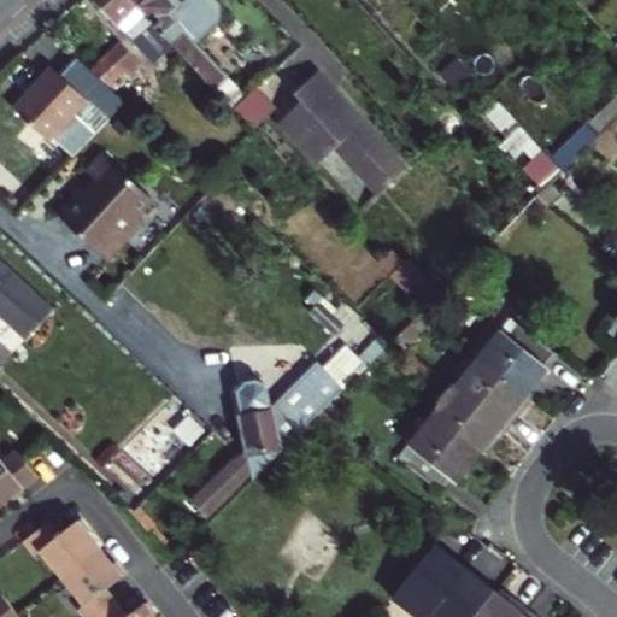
[(93,0),(153,65),(174,46),(133,0),(93,0)]
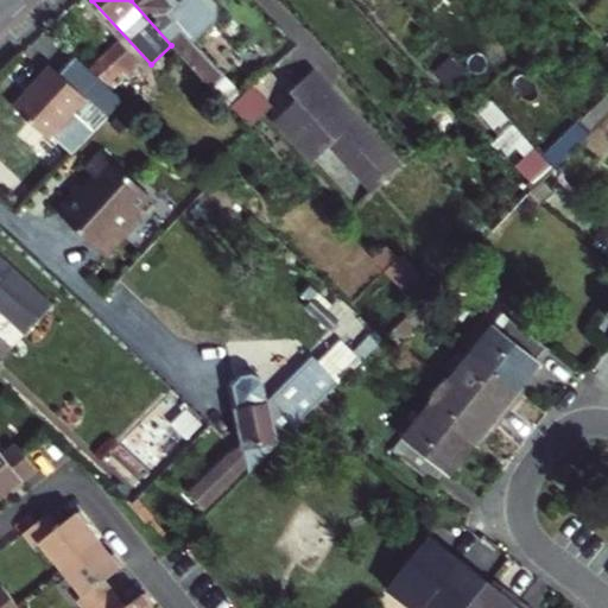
[(131,0),(171,45),(230,108),(244,96),(225,75),(195,43),(201,38),(216,23),(217,5),(213,0),(181,0),(179,2),(177,0),(131,0)]
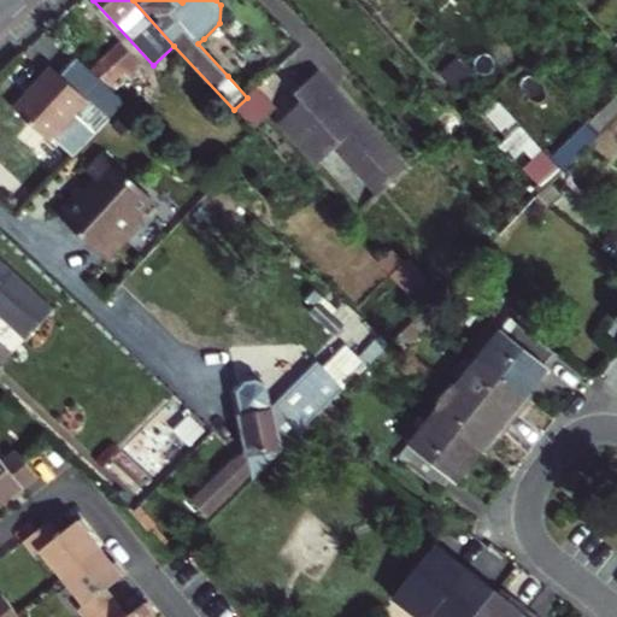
[(235,71),(204,39),(198,43),(228,76),(235,71)]
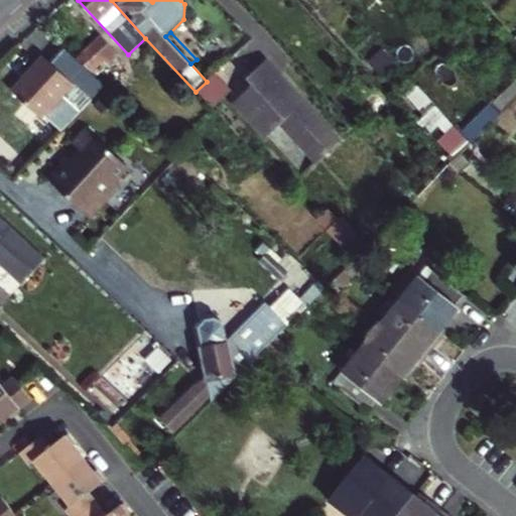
[(101,36),(76,58),(92,73),(105,61),(108,66),(119,55),(101,36)]
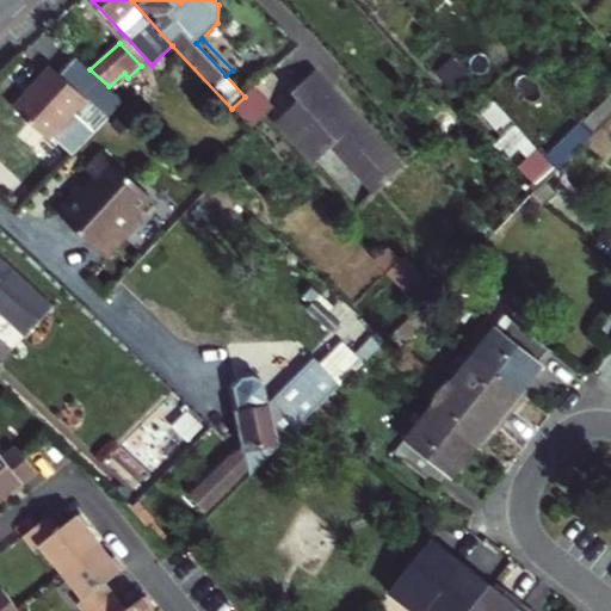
[(107,118),(124,102),(90,69),(88,67),(76,57),(61,74),(53,67),(14,107),(50,140),(53,136),(72,155),(107,118)]
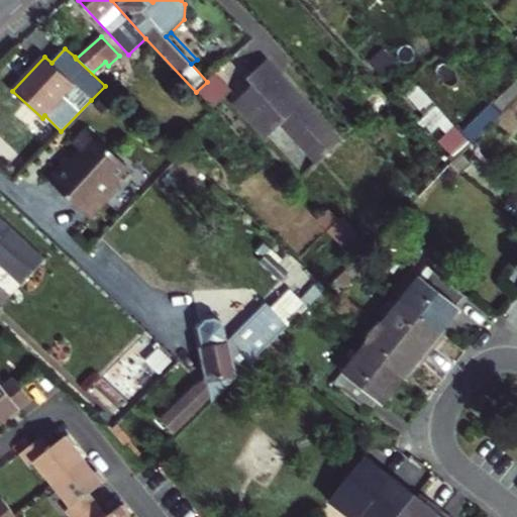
[(252,85),(234,101),(267,136),(282,122),(318,162),(339,141),(265,62),(246,78),(252,85)]
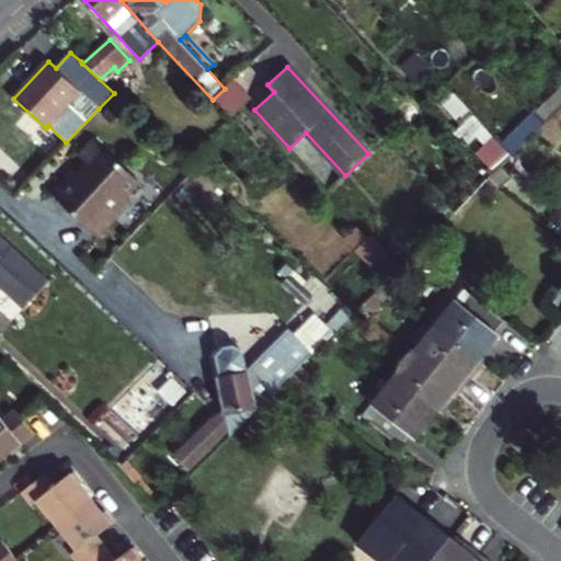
[(219,94),(236,112),(254,94),(238,77),(219,94)]
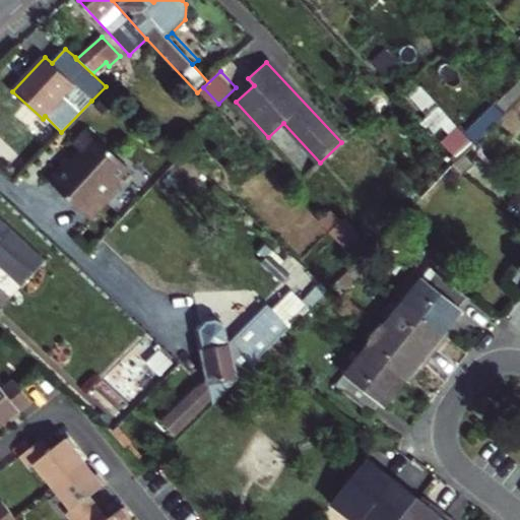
[(497,108),(505,115),(519,100),(519,80),(495,105),(497,108)]
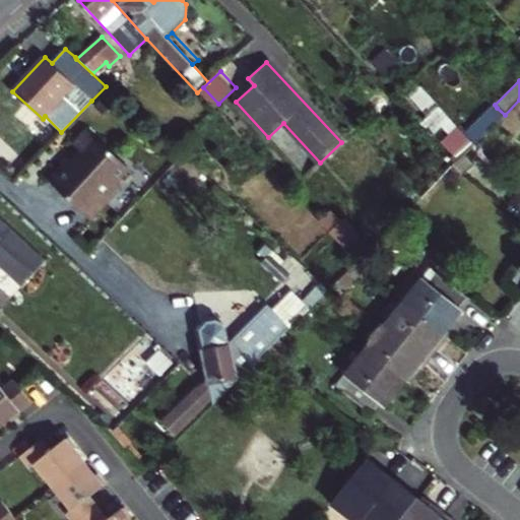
[(466,136),(418,84),(408,93),(429,116),(419,124),(432,137),(442,127),(448,135),(441,141),(455,156),(471,142),(466,136)]
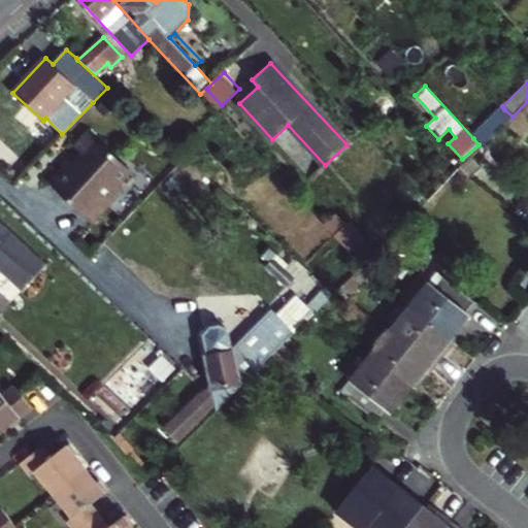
[(504,109),(473,138),(479,144),(482,147),(513,117),(504,109)]
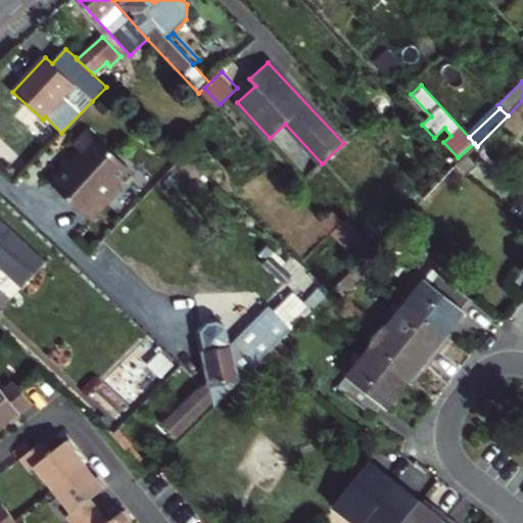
[(69,159),(49,181),(93,222),(124,189),(119,183),(131,170),(87,130),(74,145),(85,156),(76,165),(69,159)]
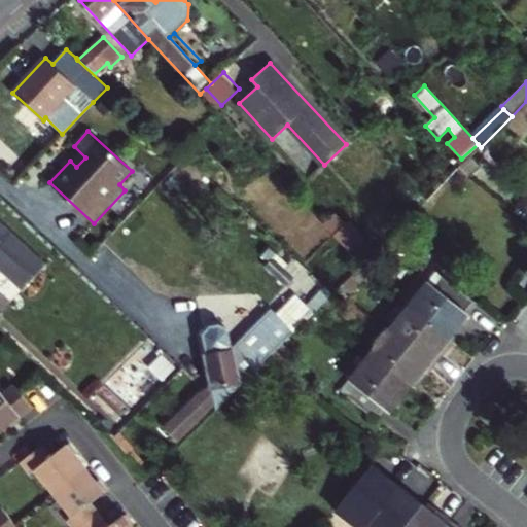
[(0,261),(3,266),(1,268),(23,287),(42,266),(0,225),(0,261)]
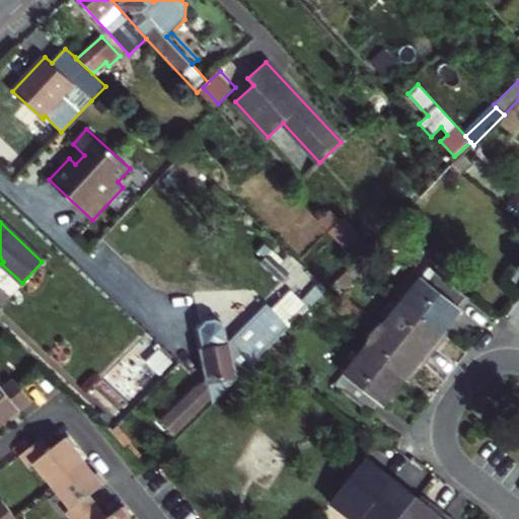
[(330,236),(354,262),(367,249),(343,224),(330,236)]
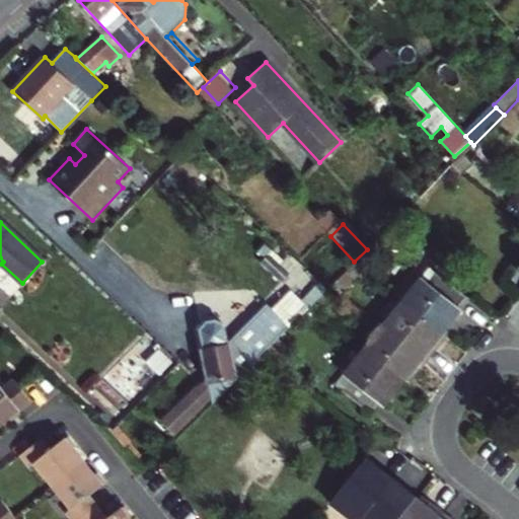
[(332,286),(342,293),(363,271),(356,264),(332,286)]
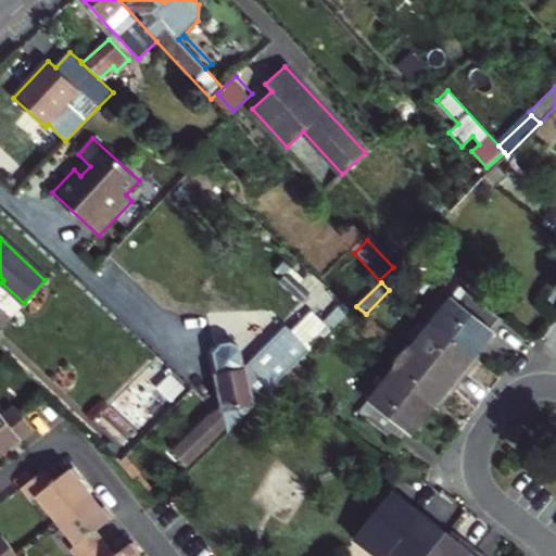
[(430,323),(474,356),(493,331),(490,328),(498,317),(462,287),(453,298),(451,297),(430,323)]
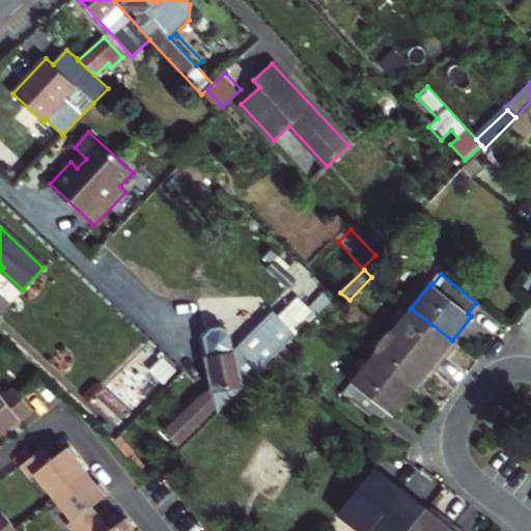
[(297,335),(315,316),(298,298),(278,315),(297,335)]
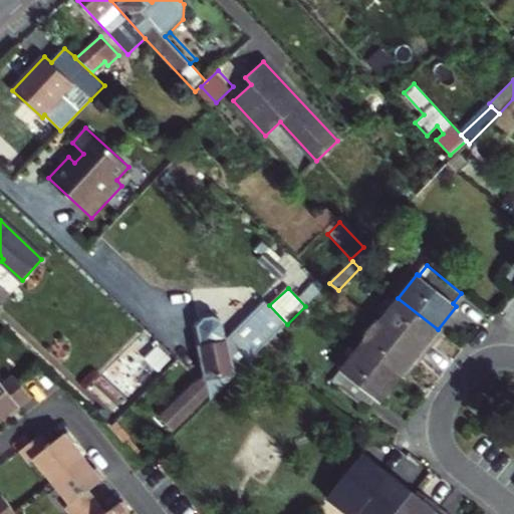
[(431,338),(438,329),(398,298),(379,322),(422,356),(434,341),(431,338)]
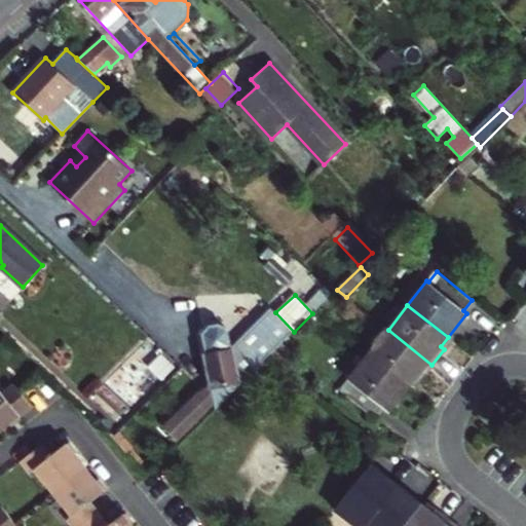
[(216,409),(267,359),(282,344),(288,339),(294,332),(270,309),(264,315),(237,341),(230,347),(227,329),(220,326),(211,328),(203,334),(208,354),(204,354),(211,386),(196,395),(164,425),(166,427),(173,435),(177,439),(209,407),(216,409)]
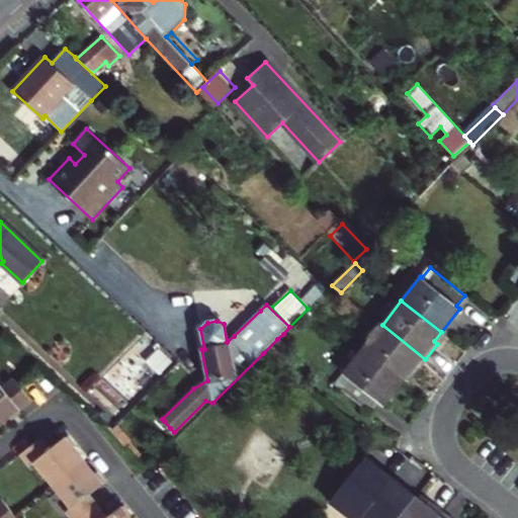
[(363,349),(403,380),(410,371),(414,374),(425,359),(382,325),(363,349)]
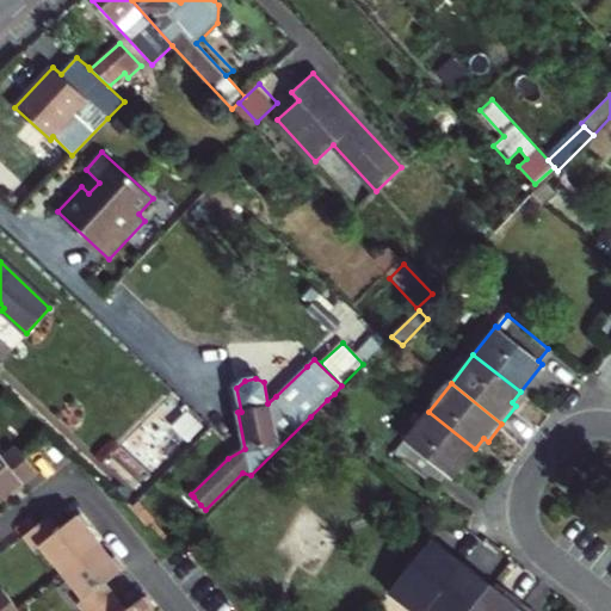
[(310,417),(328,430),(344,415),(327,400),(310,417)]
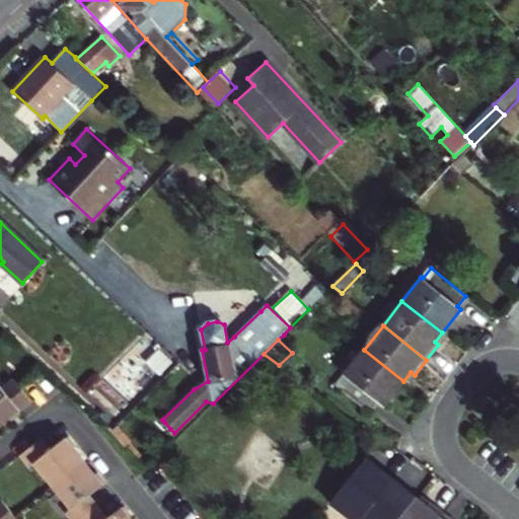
[(164,370),(172,362),(158,349),(150,357),(164,370)]
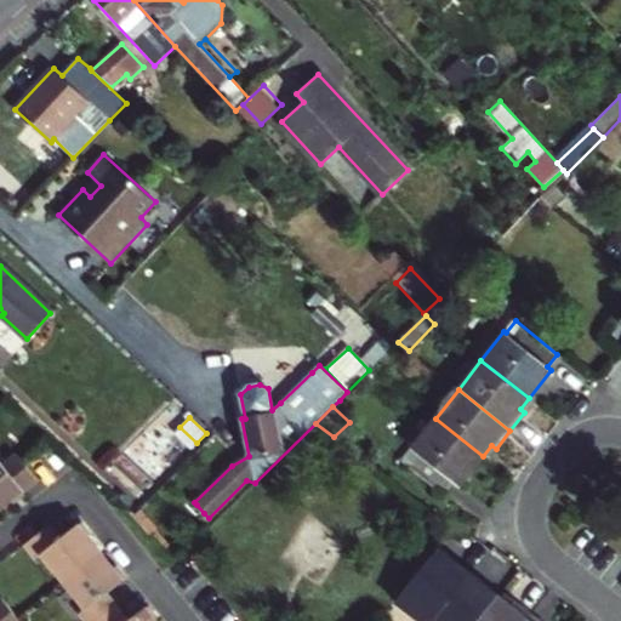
[(457,489),(483,456),(436,419),(410,451),(405,448),(394,460),(444,497),(454,485),(457,489)]
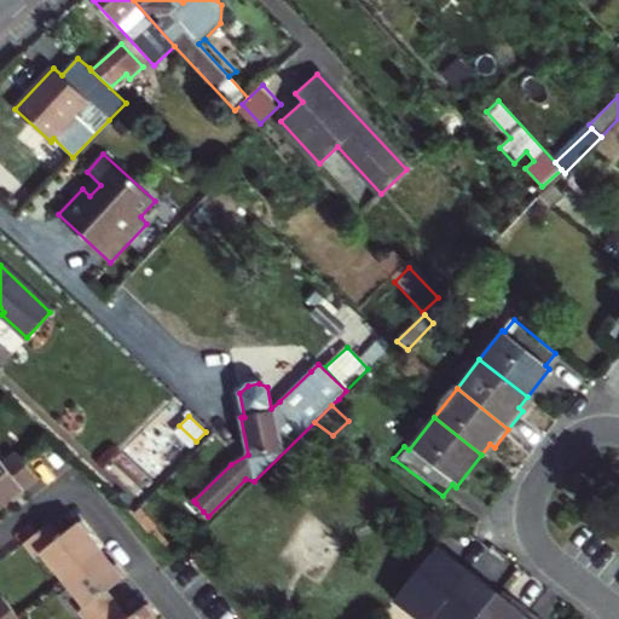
[(0,507),(36,479),(15,451),(1,463),(0,461),(0,507)]
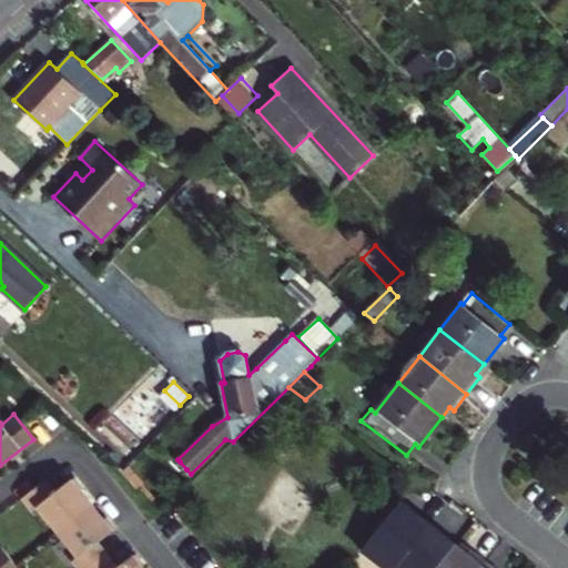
[(127,467),(143,483),(149,477),(132,463),(127,467)]
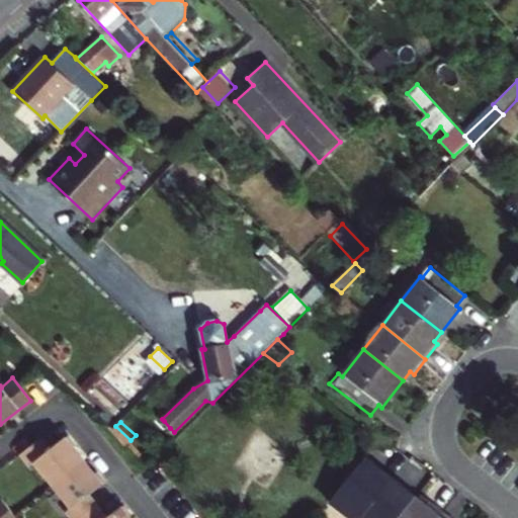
[(41,436),(19,454),(28,466),(33,462),(52,486),(83,459),(65,436),(51,447),(41,436)]
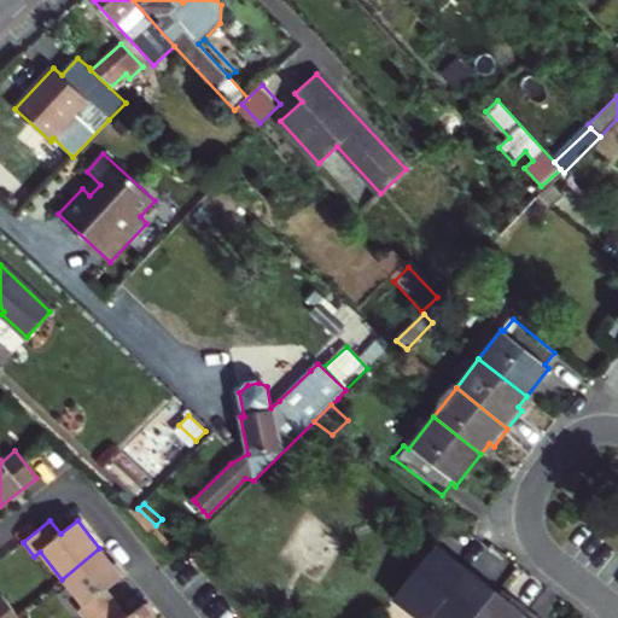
[(99,548),(62,579),(82,606),(77,611),(82,617),(97,617),(117,602),(104,589),(122,576),(99,548)]
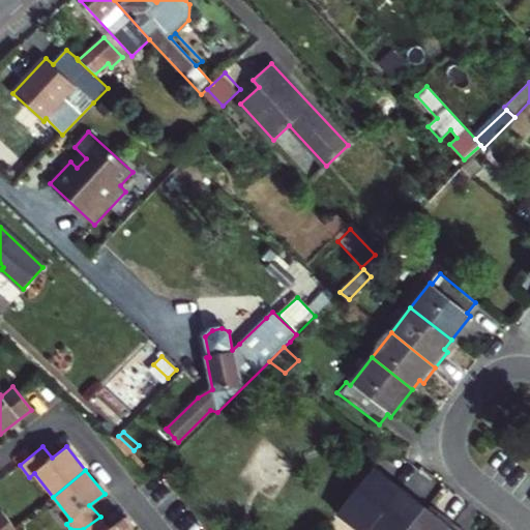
[(367,529),(408,529),(425,509),(400,489),(398,492),(386,483),(353,524),(359,529),(367,529)]
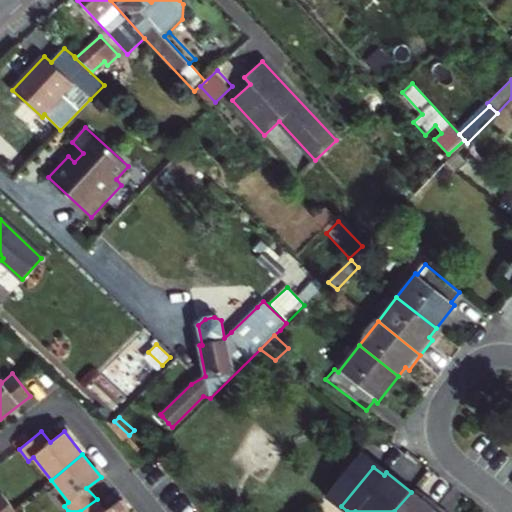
[(0,511),(17,511),(0,491),(0,511)]
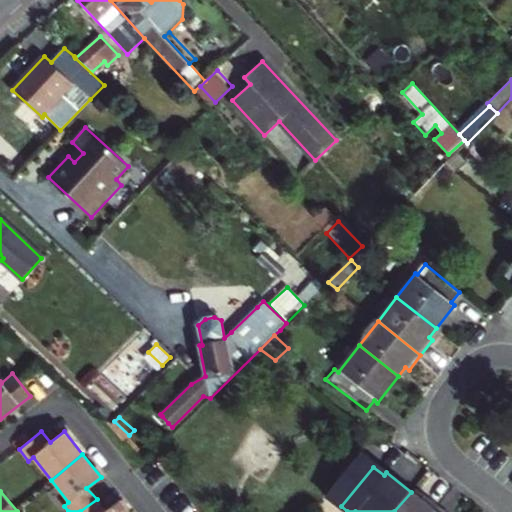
[(419,498),(411,492),(394,511),(433,511),(437,507),(422,495),(419,498)]
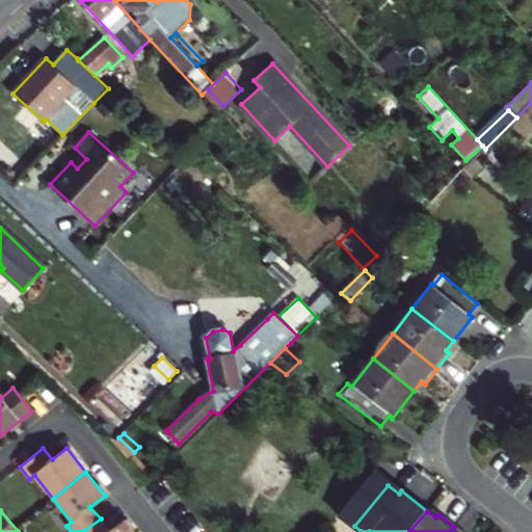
[(109,530),(101,519),(83,531),(133,531),(124,520),(109,530)]
